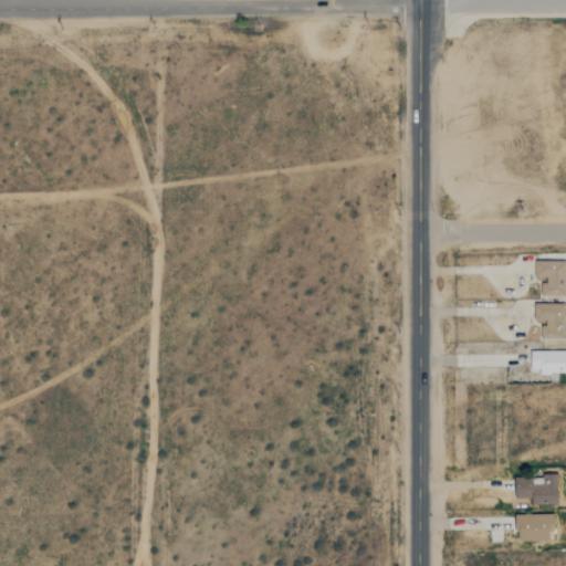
[(565,261),(535,261),(534,280),(541,280),(541,295),(565,295),(565,261)]
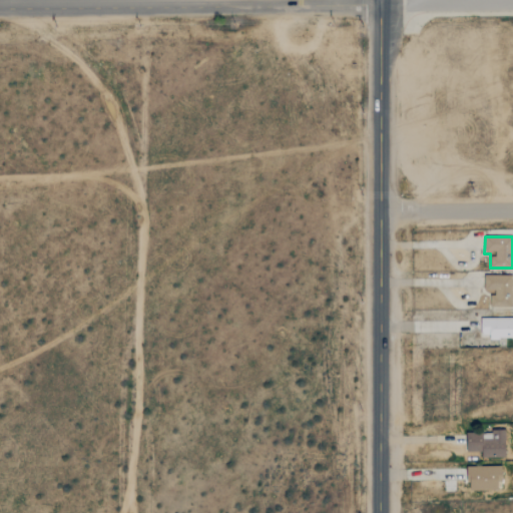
[(512,307),(512,275),(484,275),(484,292),(490,293),(490,307),(512,307)]
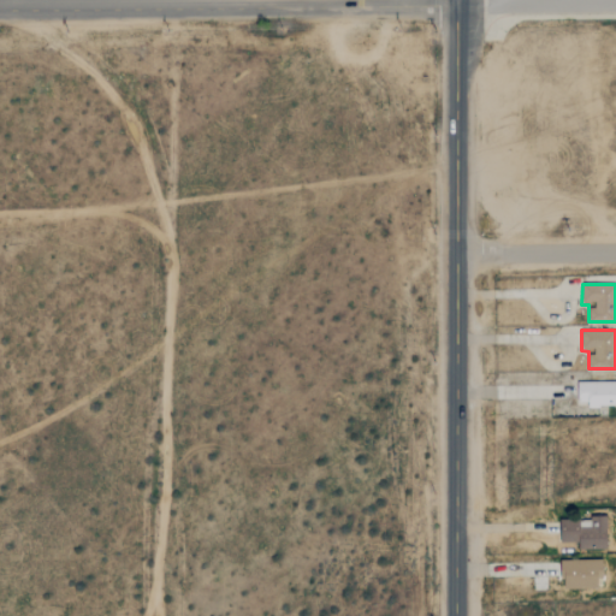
[(615,406),(615,380),(576,381),(576,402),(586,402),(586,407),(615,406)]
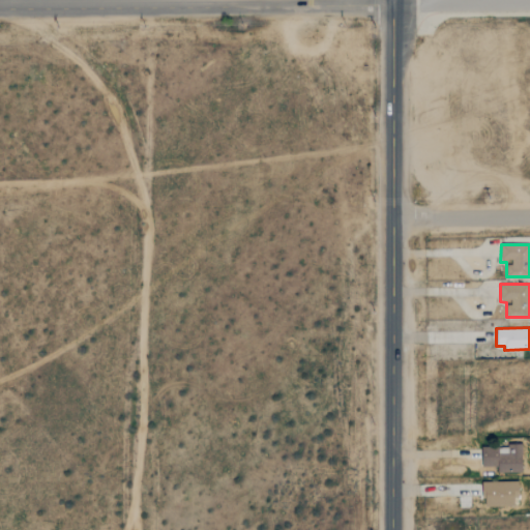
[(522,472),(522,446),(481,447),(481,467),(497,467),(497,473),(522,472)]
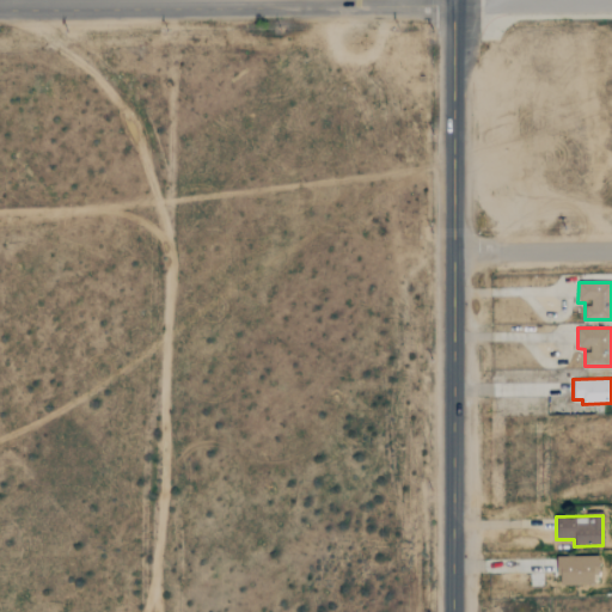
[(598,585),(597,556),(557,557),(558,585),(598,585)]
